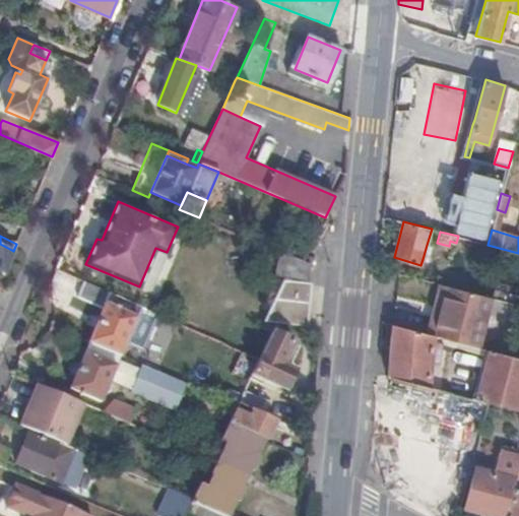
[(0,270),(4,272),(13,251),(0,244),(0,270)]
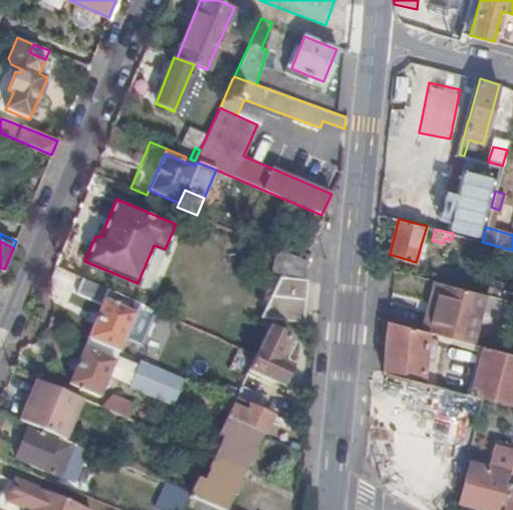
[(422,242),(418,256),(423,258),(427,244),(422,242)]
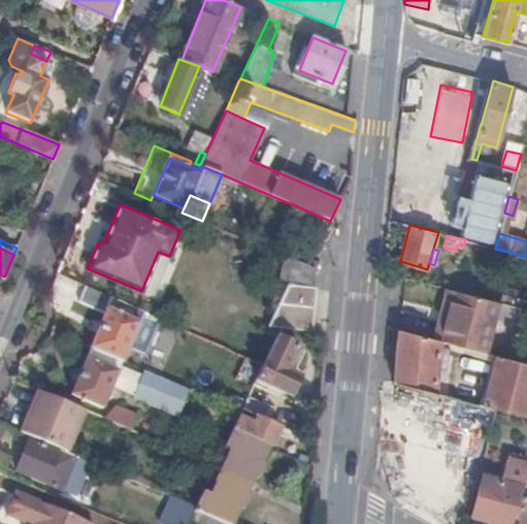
[(311,287),(314,266),(308,265),(286,256),(280,279),(311,287)]
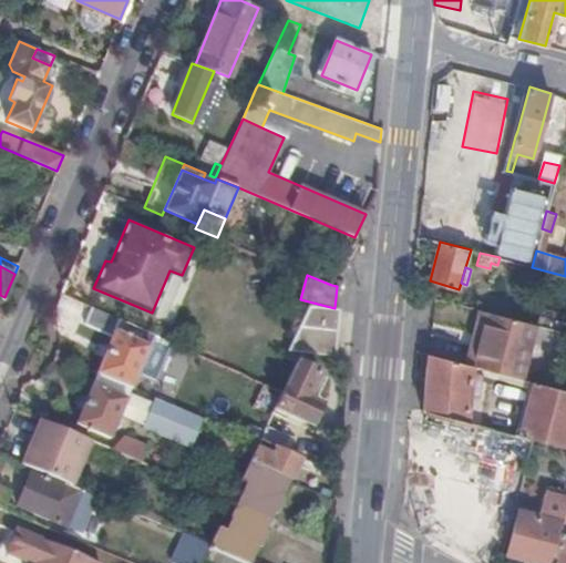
[(132,385),(153,334),(91,306),(84,323),(112,335),(96,370),(132,385)]
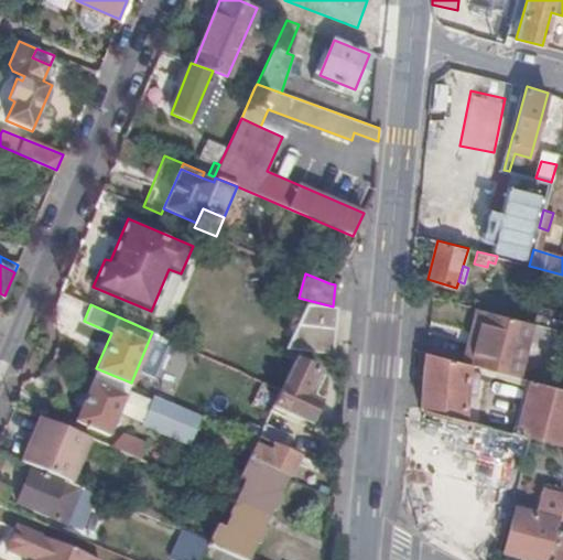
[(285,348),(287,350),(302,351),(329,354),(332,355),(336,308),(306,304),(285,348)]
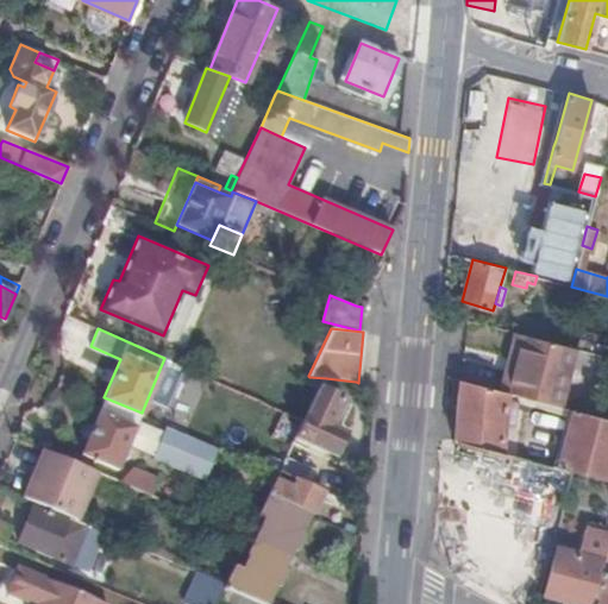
[(607,338),(583,332),(580,350),(607,357),(607,338)]
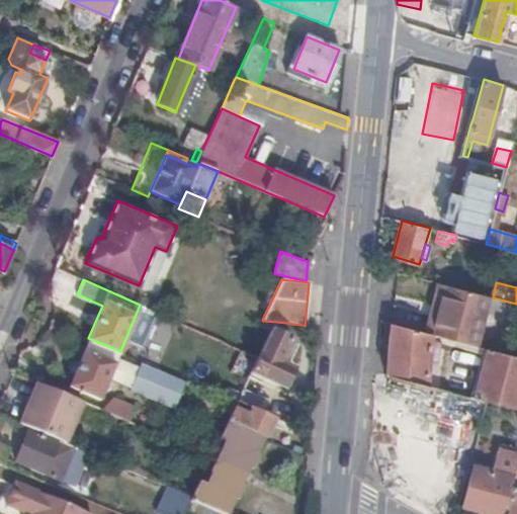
[(428,333),(431,335),(476,347),(490,297),(446,285),(438,317),(433,316),(428,333)]
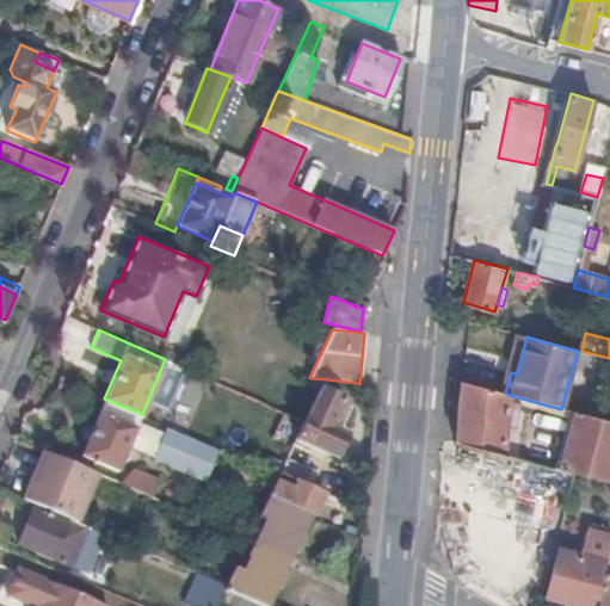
[(462,382),(454,443),(499,455),(509,395),(505,393),(462,382)]
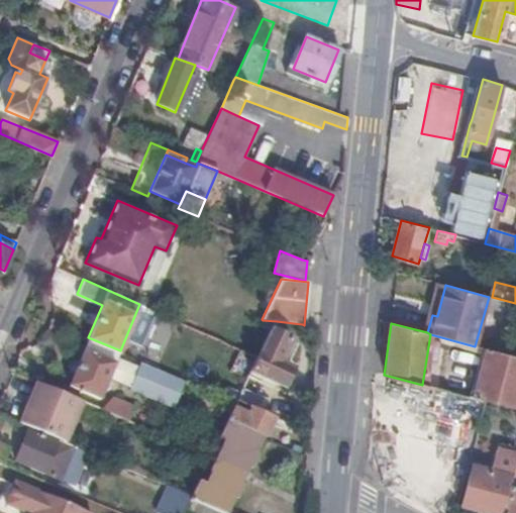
[(256,356),(247,376),(253,379),(255,374),(284,387),(292,369),(281,363),(291,339),(273,330),(270,329),(256,356)]
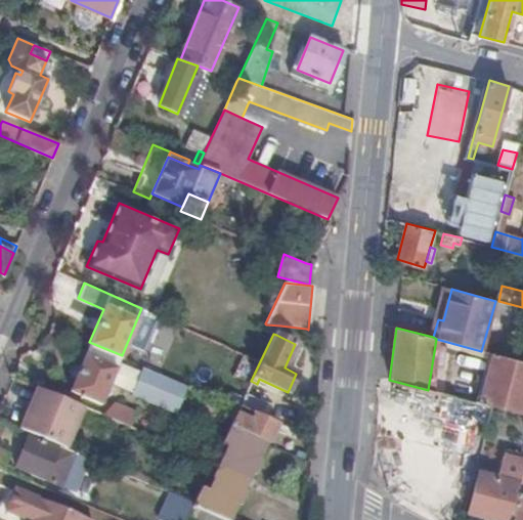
[(121,357),(122,355),(89,342),(88,344),(70,390),(101,403),(121,357)]
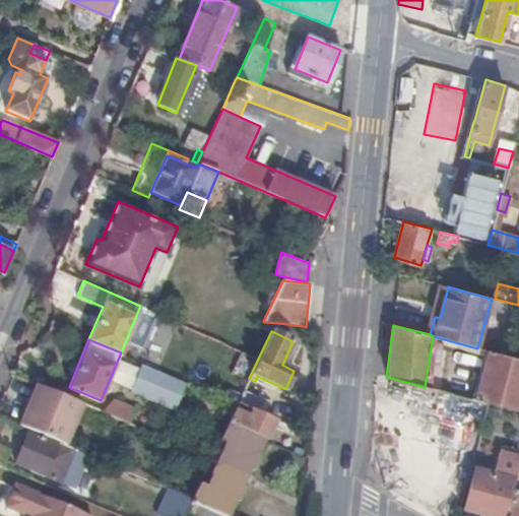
[(476,400),(489,404),(518,411),(518,359),(491,350),(476,400)]
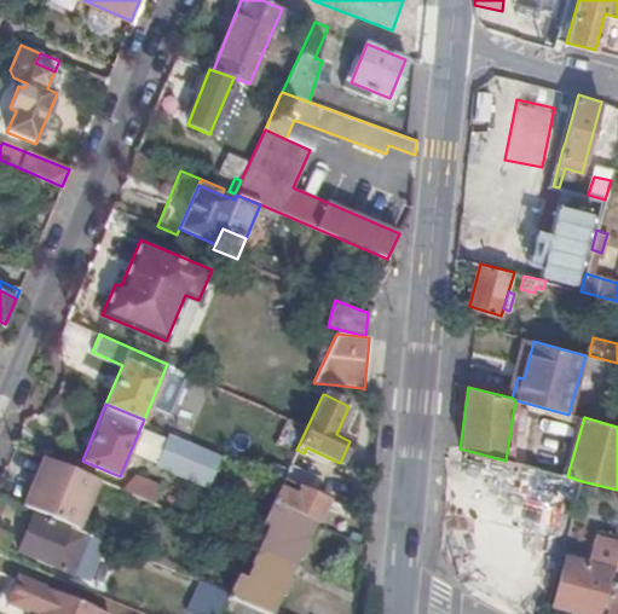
[(307,427),(287,418),(275,442),(295,452),(296,450),(307,427)]
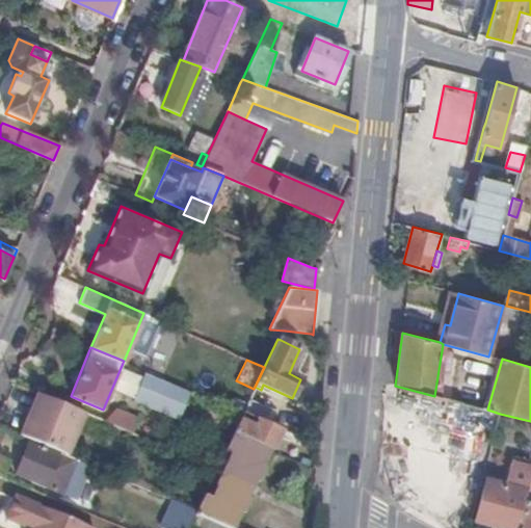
[(132,361),(130,366),(141,370),(143,366),(132,361)]
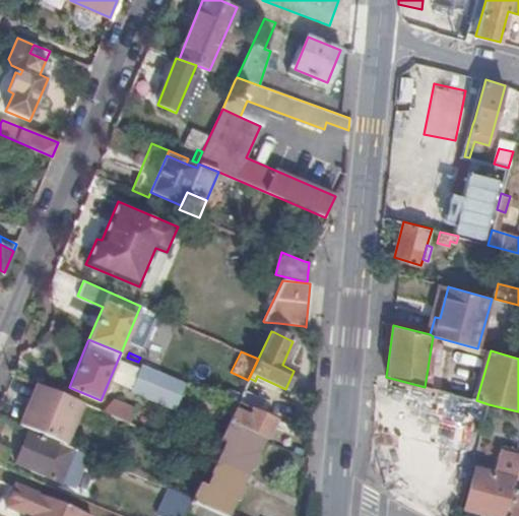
[(173,407),(184,382),(142,364),(131,390),(173,407)]
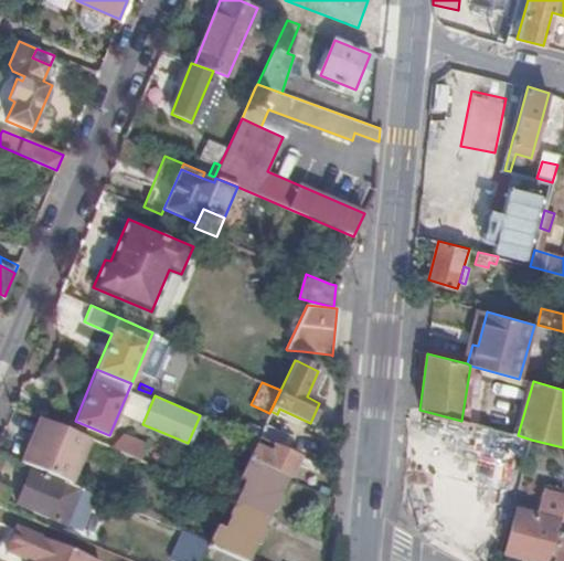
[(32,466),(71,483),(91,438),(39,416),(20,461),(32,466)]
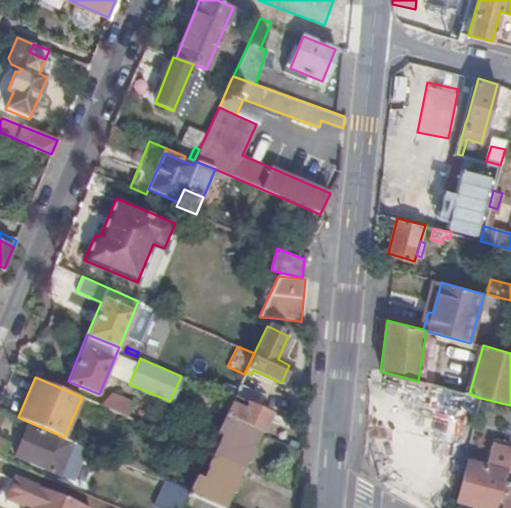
[(265,395),(239,383),(233,396),(259,408),(265,395)]
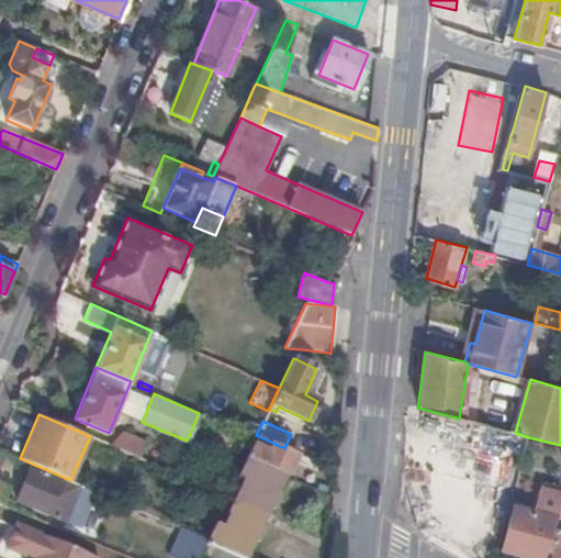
[(120,433),(110,444),(138,456),(144,443),(120,433)]
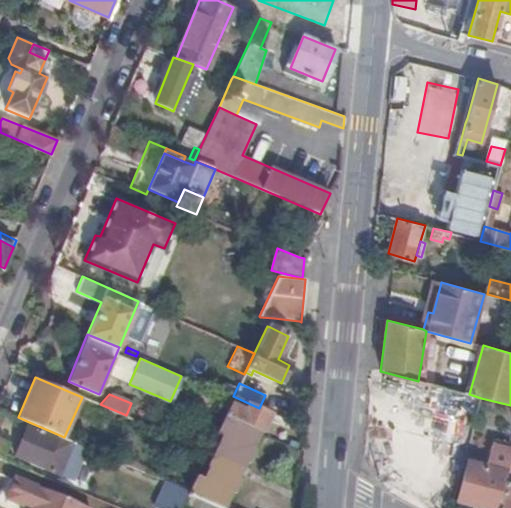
[(262,434),(271,413),(259,408),(233,396),(232,398),(216,434),(224,438),(219,449),(217,448),(208,468),(213,470),(211,475),(207,474),(204,479),(196,475),(189,489),(187,494),(217,507),(223,507),(260,433),(262,434)]
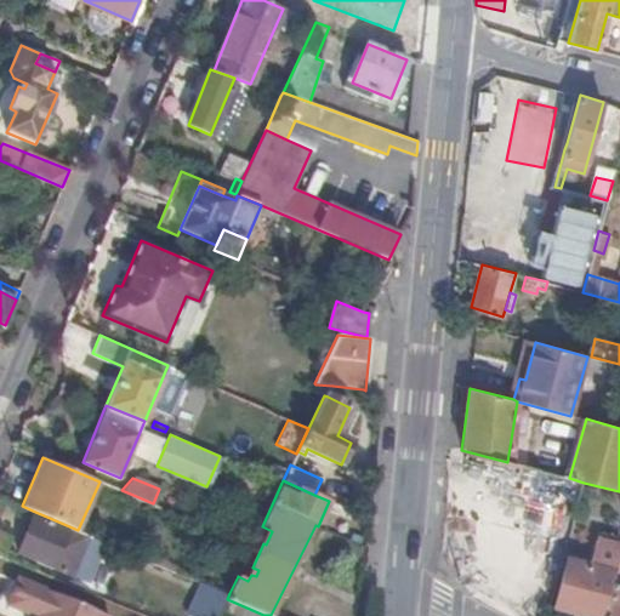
[(78,530),(35,512),(18,551),(73,575),(85,545),(98,551),(102,540),(78,530)]
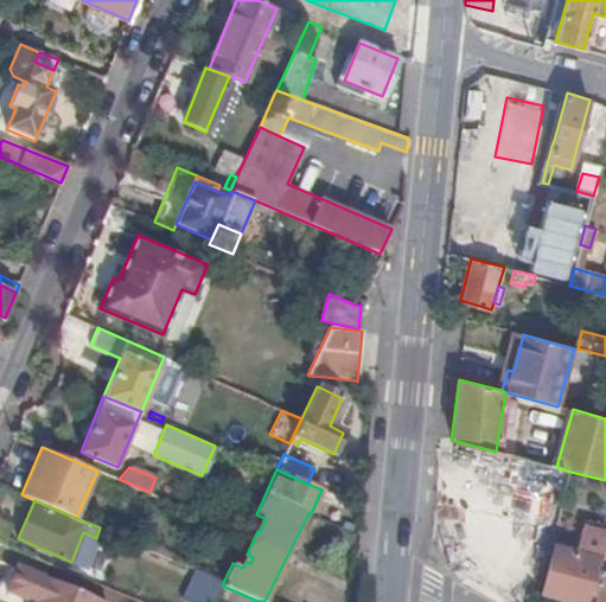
[(12,524),(0,518),(0,539),(5,542),(12,524)]
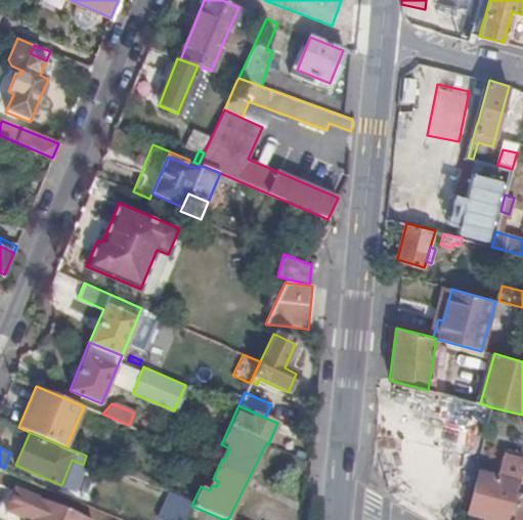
[(469,512),(498,519),(510,519),(522,471),(522,459),(505,456),(499,476),(480,471),(469,512)]
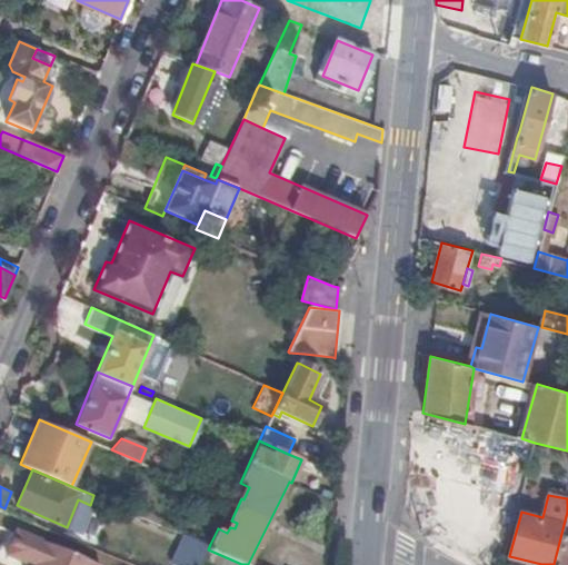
[(226,503),(215,497),(209,511),(220,516),(226,503)]
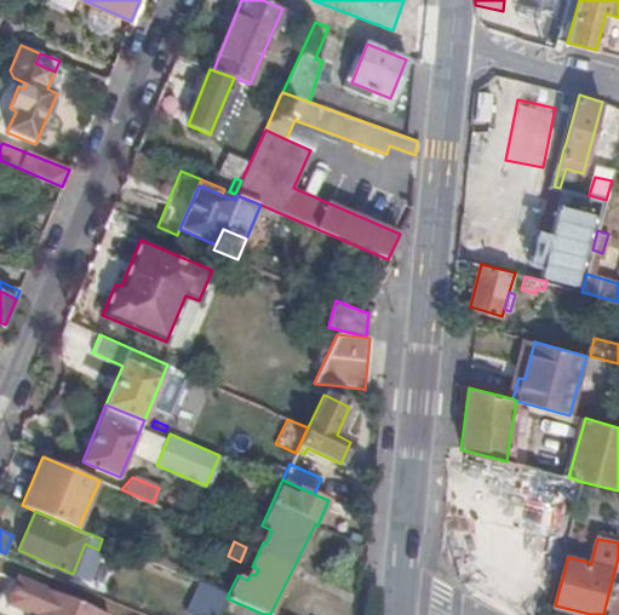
[(618,614),(618,557),(603,614),(618,614)]
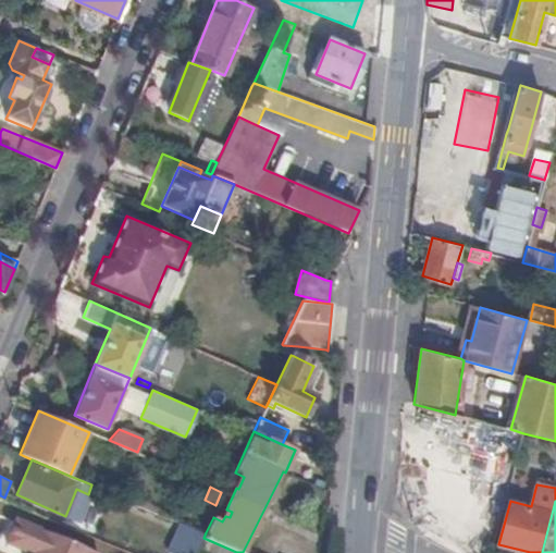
[(96,552),(14,518),(4,543),(27,552),(96,552)]
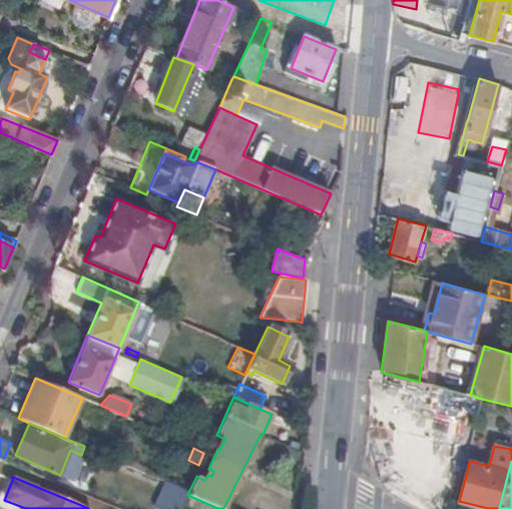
[(163,495),(183,504),(187,495),(189,490),(169,482),(163,495)]
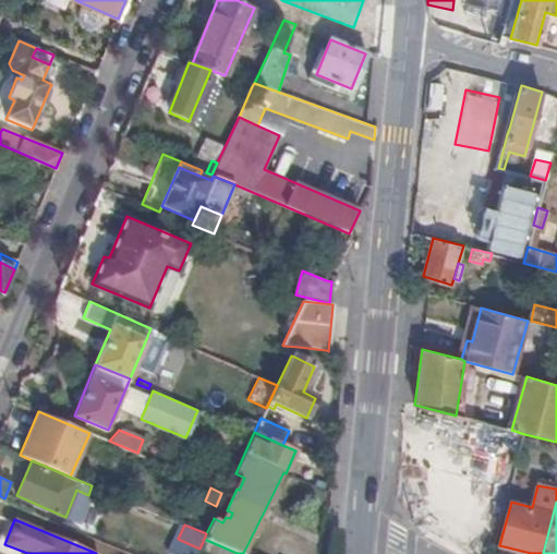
[(237,553),(204,539),(200,549),(196,553),(237,553)]
